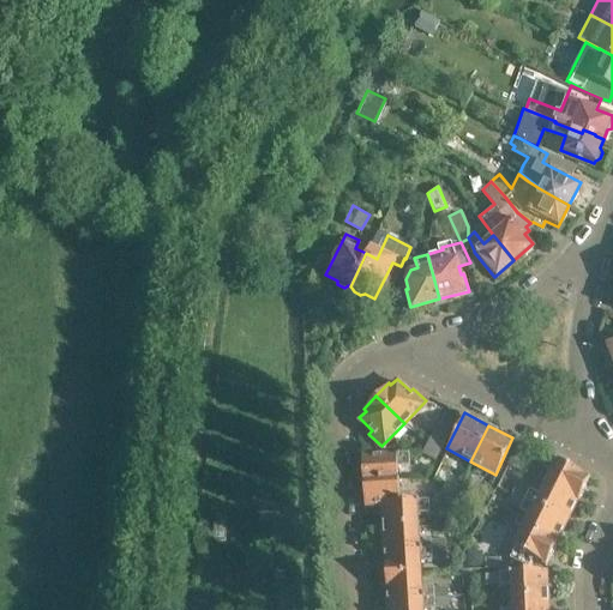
[(425,439),(439,447),(446,436),(432,428),(425,439)]
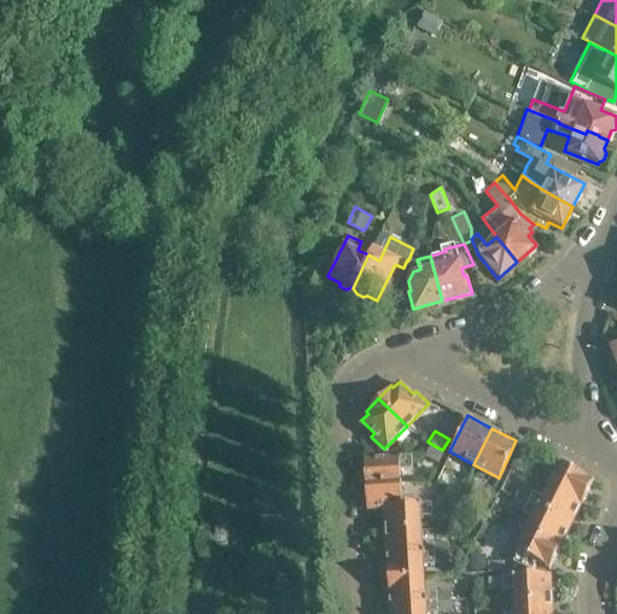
[(421,452),(436,461),(442,450),(428,442),(421,452)]
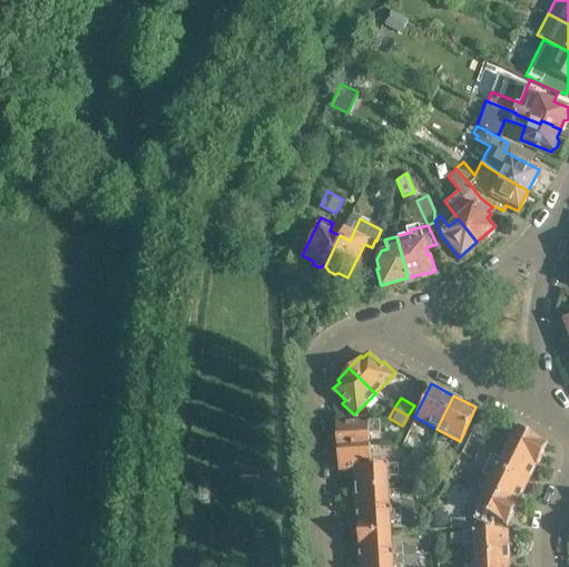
[(368,422),(336,423),(337,447),(369,445),(369,432),(380,431),(380,420),(368,421),(368,422)]
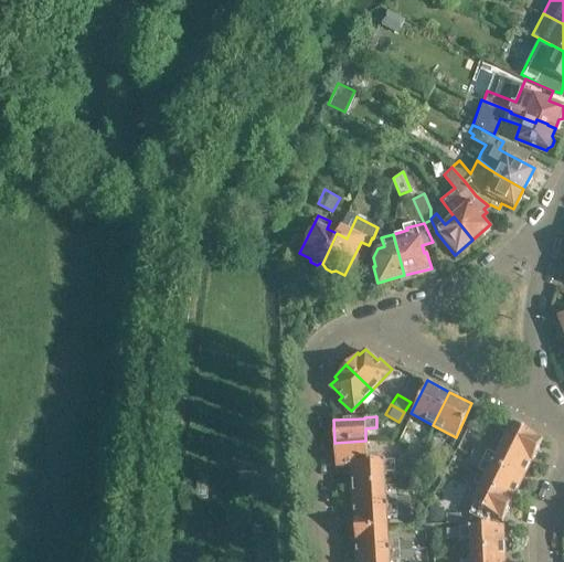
[(483,424),(470,417),(466,427),(479,433),(483,424)]
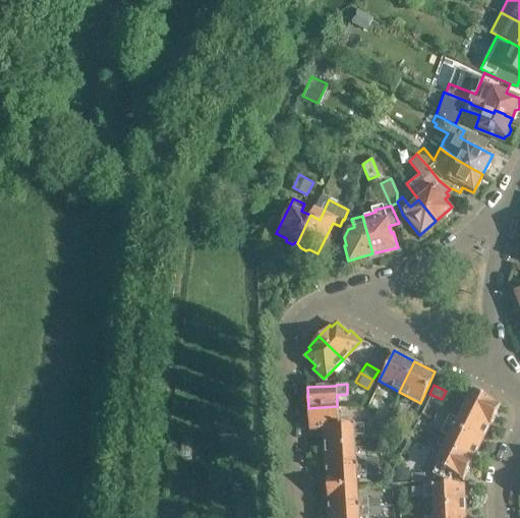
[(467,399),(462,409),(489,422),(499,404),(463,386),(459,395),(467,399)]
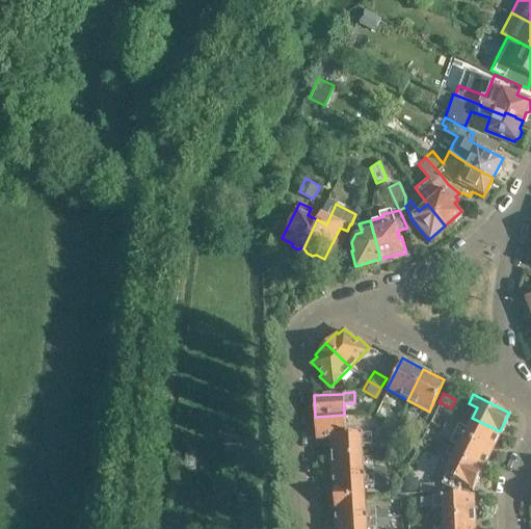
[(388,413),(383,420),(395,426),(399,419),(388,413)]
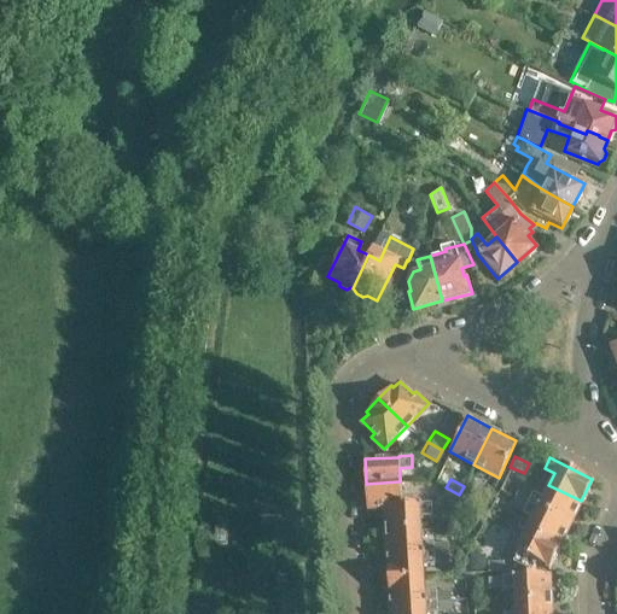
[(400,481),(366,484),(367,508),(384,507),(414,504),(413,493),(401,493),(400,481)]
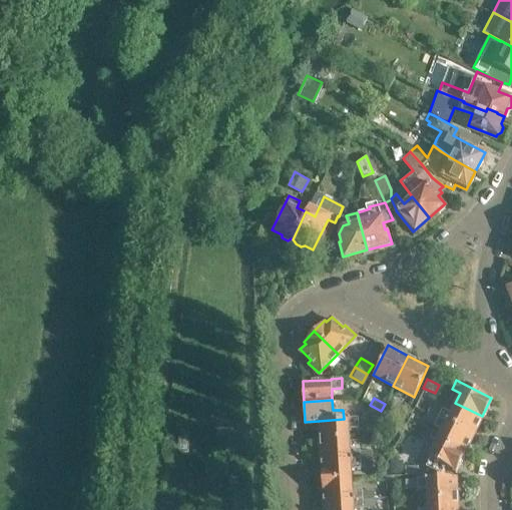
[(427,411),(438,416),(474,434),(483,417),(482,417),(482,416),(455,403),(450,412),(442,408),(441,409),(430,404),(427,411)]
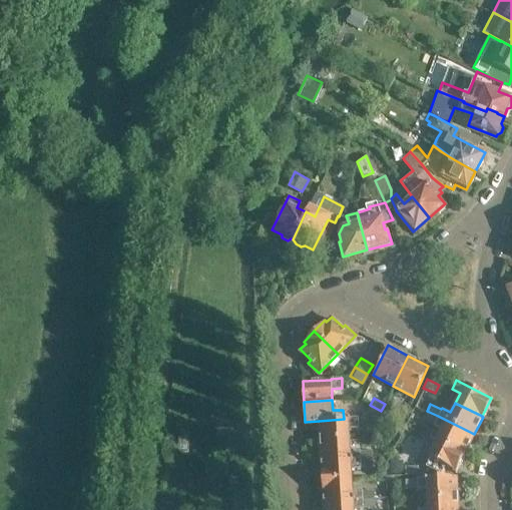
[(385,404),(381,411),(392,416),(396,409),(385,404)]
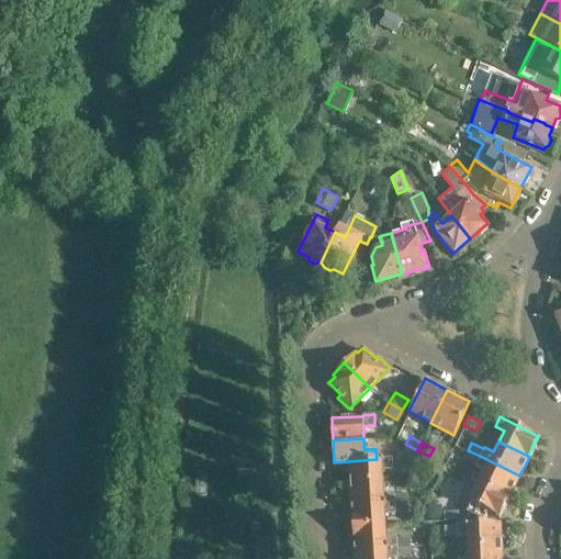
[(405,444),(401,451),(413,458),(417,450),(405,444)]
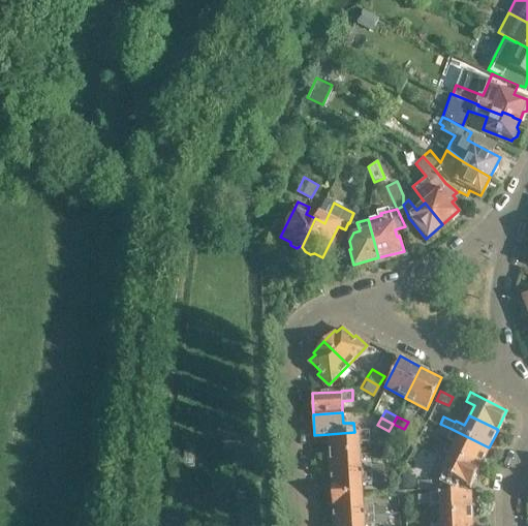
[(393,424),(389,431),(400,437),(404,429),(393,424)]
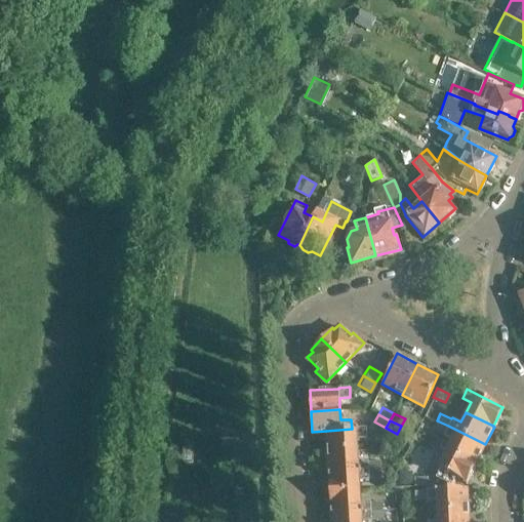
[(433,428),(444,434),(444,435),(452,439),(447,448),(475,463),(476,462),(476,463),(485,444),(448,426),(437,420),(433,428)]
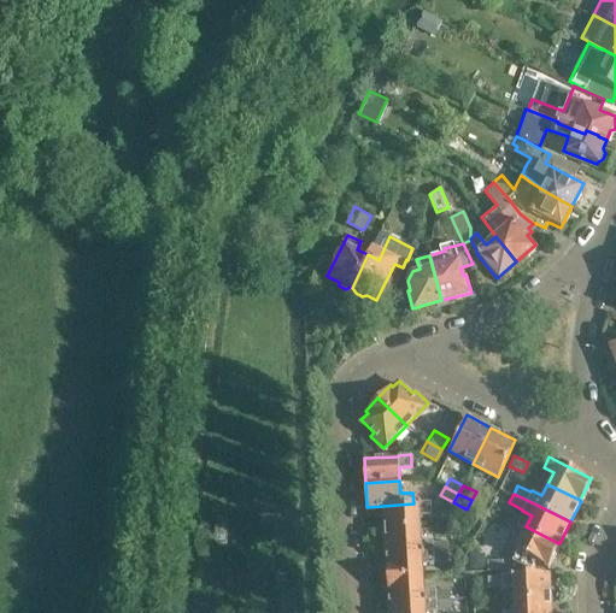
[(383,506),(385,530),(421,528),(420,514),(430,513),(430,501),(420,502),(414,504),(383,506)]
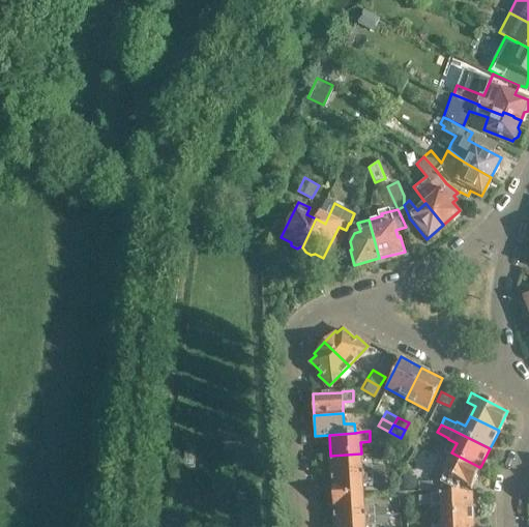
[(442,472),(444,473),(459,480),(459,479),(470,486),(479,467),(451,452),(442,472)]
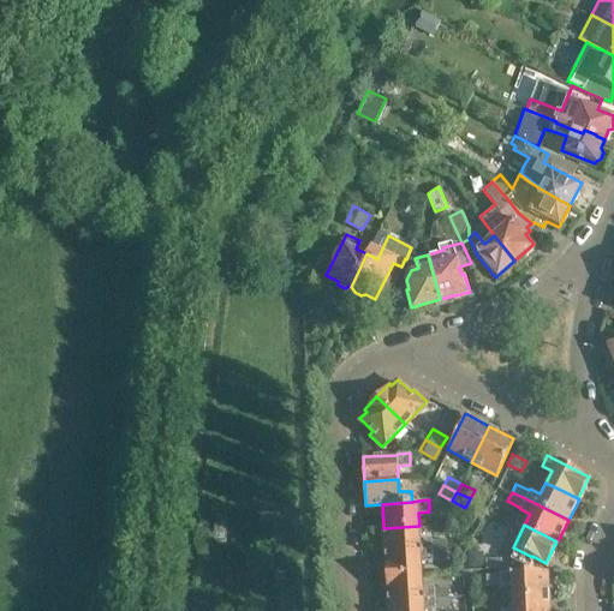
[(419,526),(383,528),(385,552),(431,549),(446,547),(446,537),(430,538),(421,538),(419,526)]
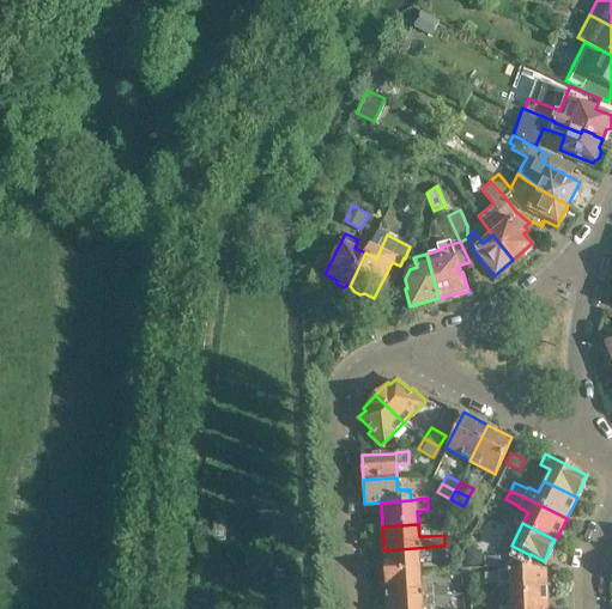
[(430,547),(383,550),(385,574),(420,571),(420,559),(431,558),(431,556),(446,556),(444,546),(430,547)]
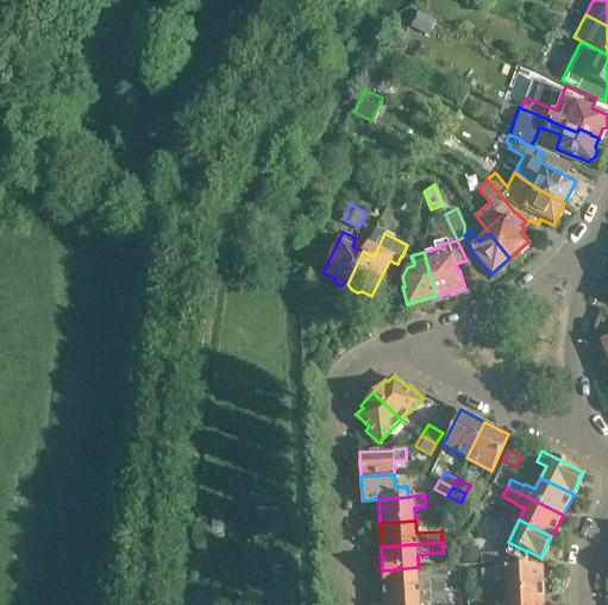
[(481,562),(496,561),(495,550),(480,552),(481,562)]
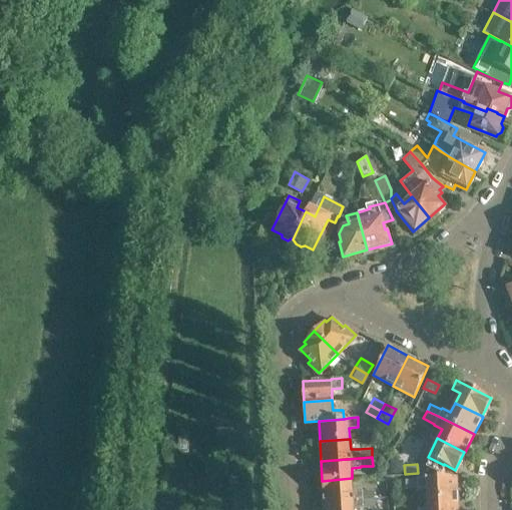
[(427,478),(417,478),(405,478),(405,487),(417,487),(417,488),(428,488),(428,498),(457,497),(456,476),(427,478)]
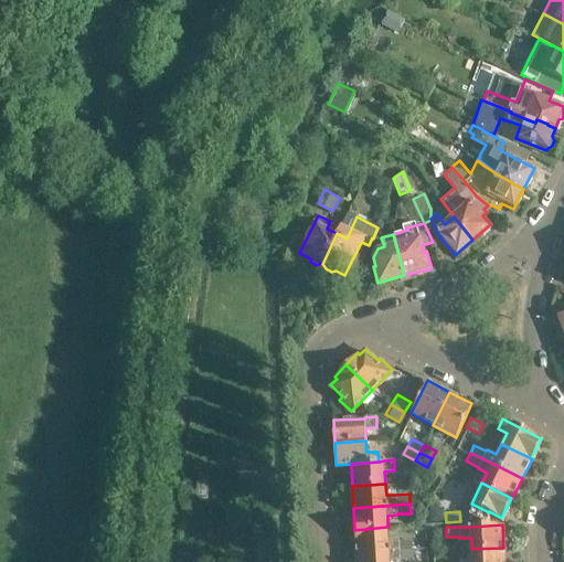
[(387,527),(354,530),(357,552),(398,549),(412,548),(412,539),(398,540),(398,539),(389,539),(387,527)]
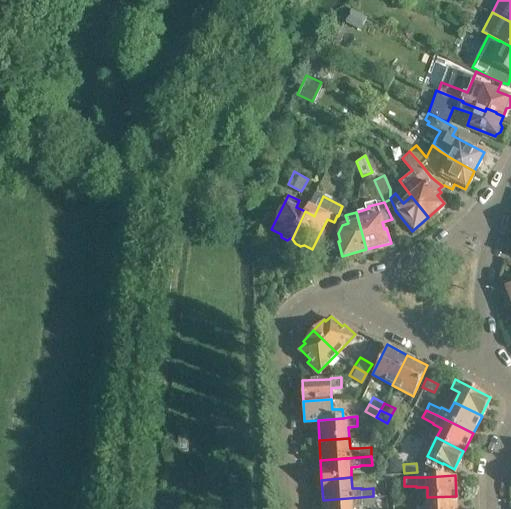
[(361,497),(323,500),(323,508),(362,508),(362,505),(374,505),(373,496),(361,497)]
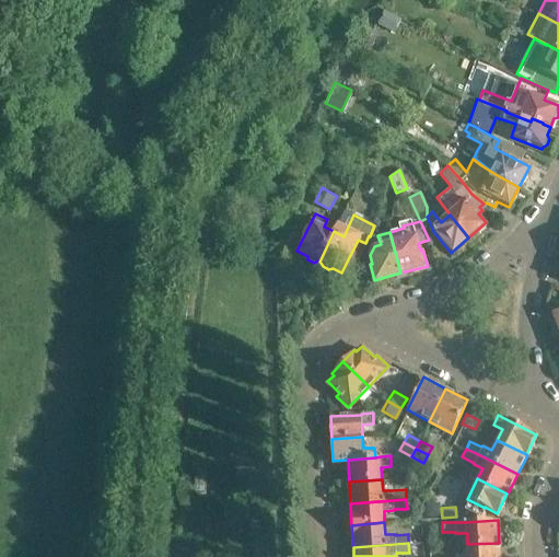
[(456,556),(499,556),(499,543),(467,544),(468,556),(456,556)]
